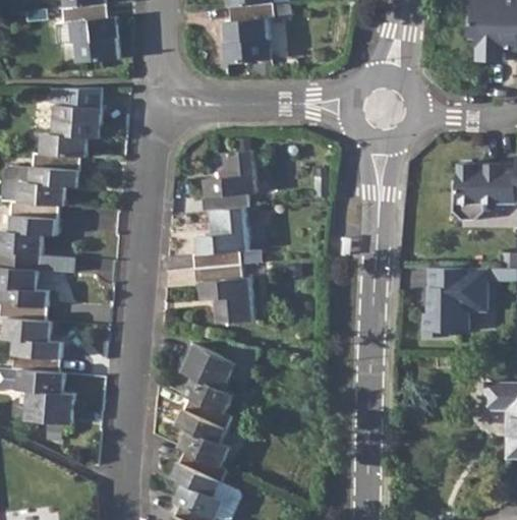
[(516,0),(474,0),(468,37),(474,37),(474,59),(502,59),(502,50),(503,46),(516,46),(516,0)]
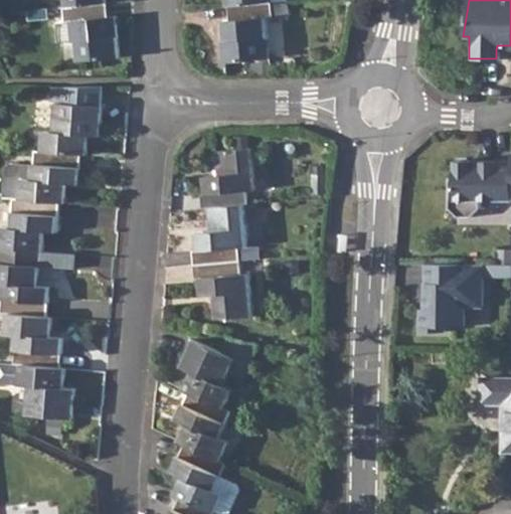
[(105,2),(61,7),(62,21),(69,21),(73,61),(118,57),(115,18),(107,18),(105,2)]
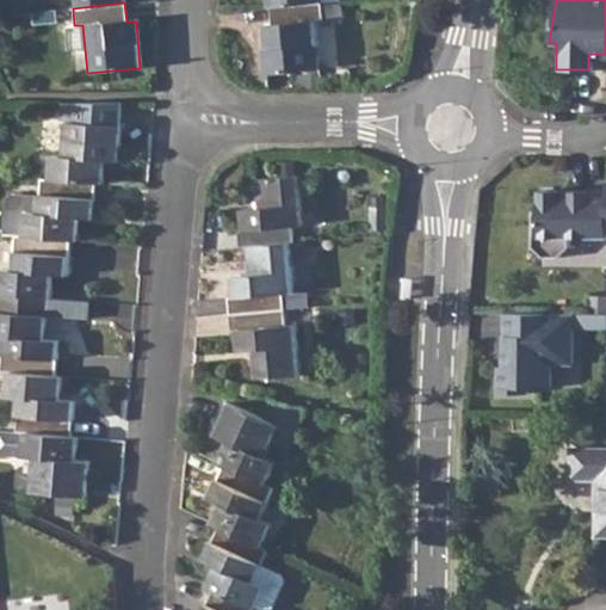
[(320,2),(269,8),(270,25),(260,25),(265,74),(317,71),(313,20),(321,20),(320,2)]
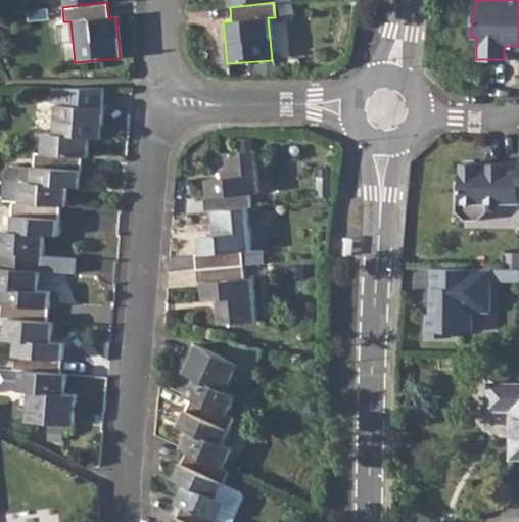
[(52,133),(42,132),(40,151),(80,155),(88,156),(89,137),(101,138),(104,87),(53,87),(52,102),(55,102),(52,133)]
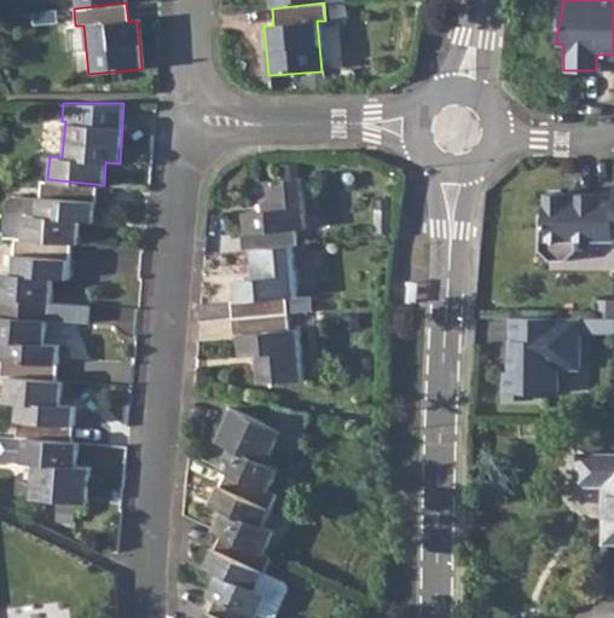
[(238,235),(241,252),(245,252),(290,247),(295,247),(294,230),(303,229),(300,178),(255,180),(258,211),(242,212),(244,234),(238,235)]
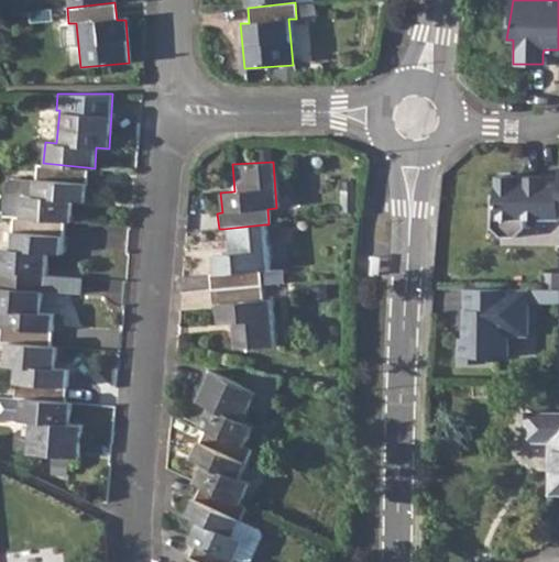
[(23,195),(20,218),(63,221),(69,222),(72,199),(85,200),(86,167),(43,163),(35,163),(33,195),(23,195)]
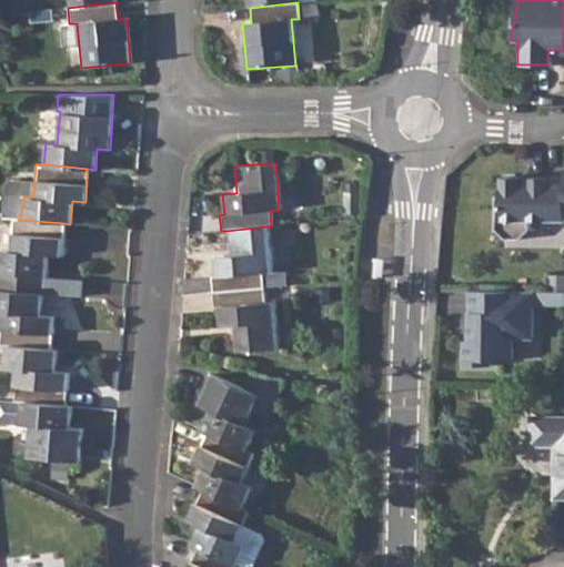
[(525,220),(562,220),(562,178),(497,178),(497,202),(492,202),(491,229),(501,239),(515,239),(525,230),(525,220)]
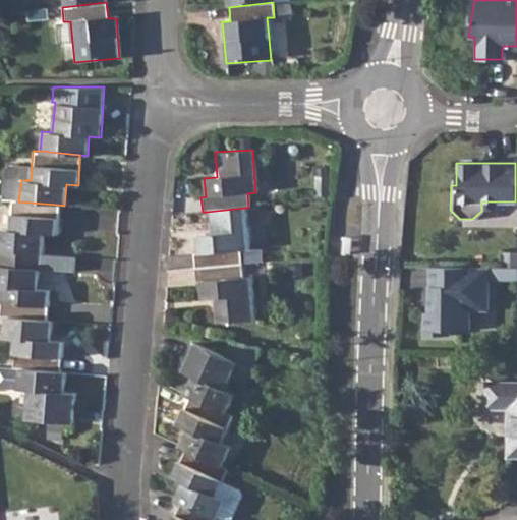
[(0,250),(41,253),(43,253),(46,233),(56,234),(58,205),(18,201),(10,200),(8,230),(0,230),(0,250)]
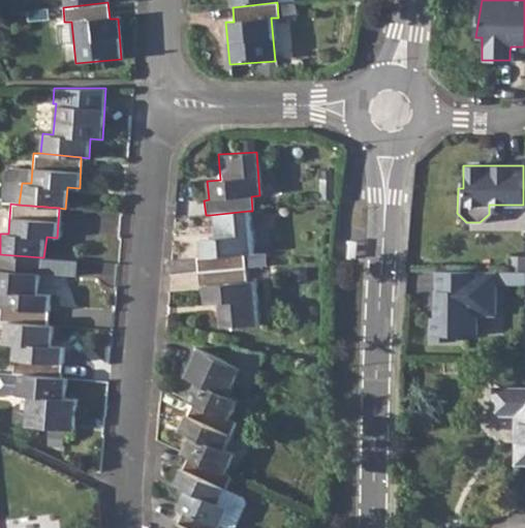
[(195,258),(197,274),(244,270),(243,255),(252,254),(248,211),(210,215),(212,239),(198,241),(199,259),(195,258)]
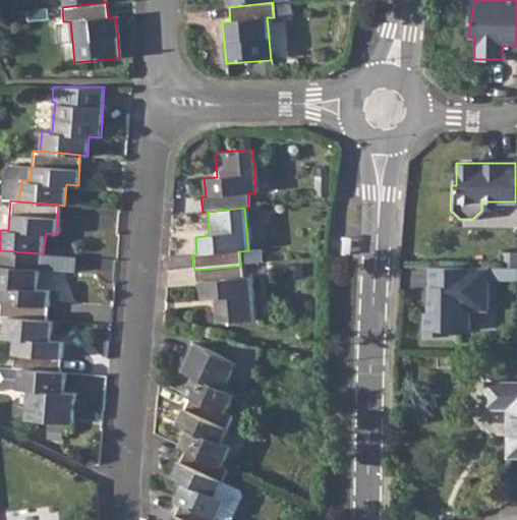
[(0,286),(2,287),(0,315),(6,316),(47,321),(50,290),(38,290),(41,253),(0,250),(0,286)]
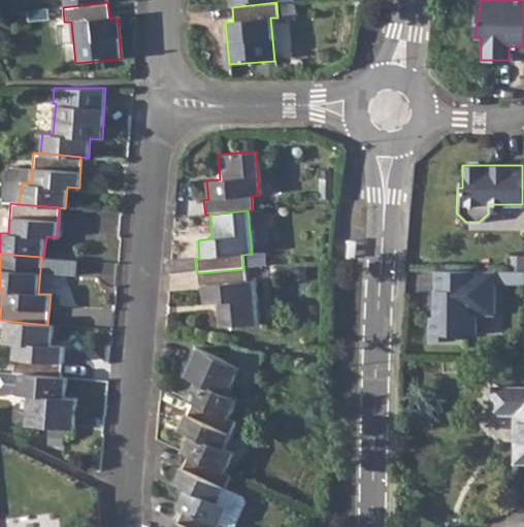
[(243,269),(197,273),(198,286),(202,286),(204,304),(218,303),(220,328),(259,325),(255,283),(244,283),(243,269)]
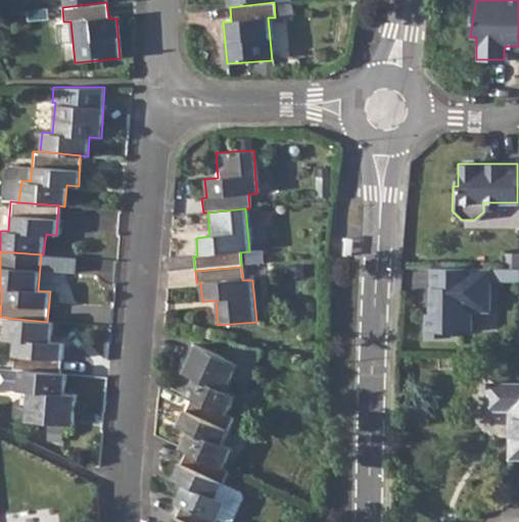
[(486,314),(486,271),(423,271),(423,335),(464,335),(464,314),(486,314)]
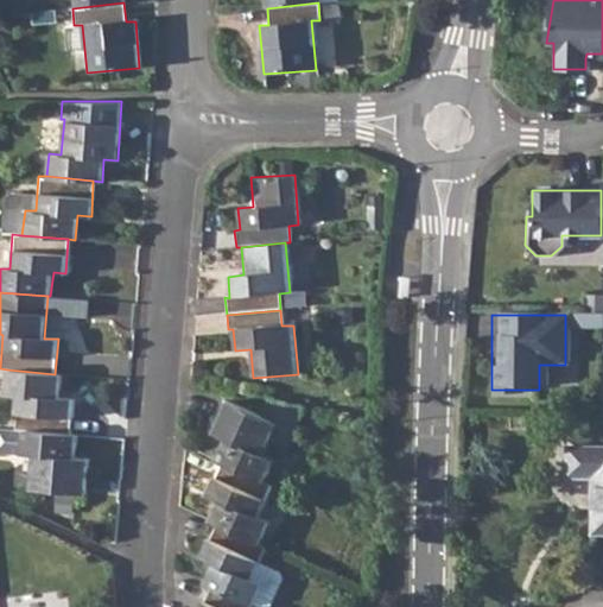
[(55,374),(7,370),(6,393),(18,393),(16,430),(70,435),(74,399),(61,397),(62,375),(55,374)]
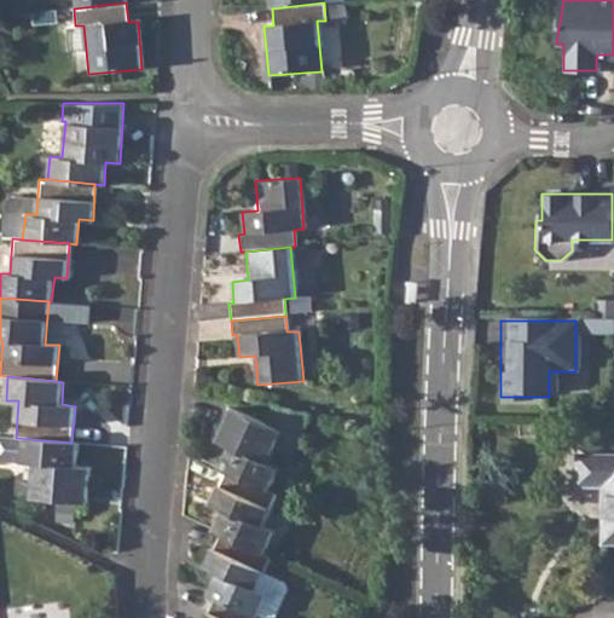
[(227,448),(218,472),(224,474),(267,494),(278,471),(267,466),(274,449),(293,457),(311,416),(276,408),(267,426),(231,409),(216,442),(227,448)]
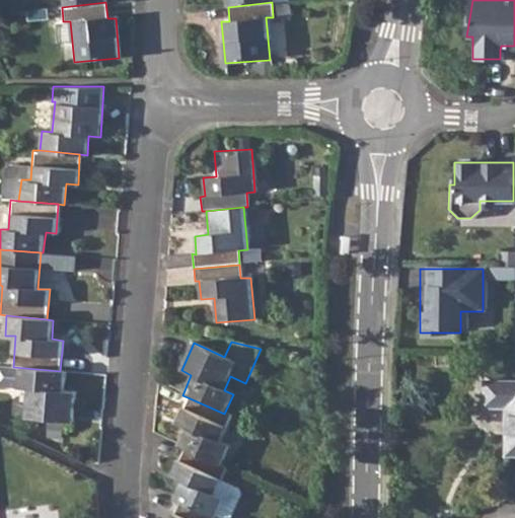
[(13,367),(0,366),(0,385),(28,388),(25,417),(74,422),(76,393),(64,391),(66,371),(60,371),(13,367)]
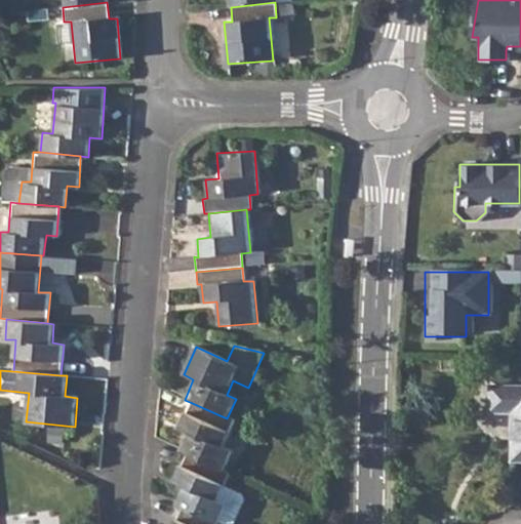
[(510,459),(520,459),(520,386),(489,387),(488,411),(510,412),(510,459)]
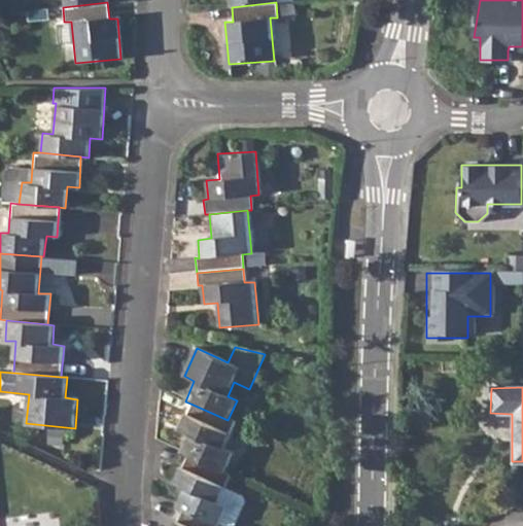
[(188,435),(180,453),(185,455),(223,472),(232,455),(221,450),(234,423),(228,420),(190,404),(178,430),(188,435)]
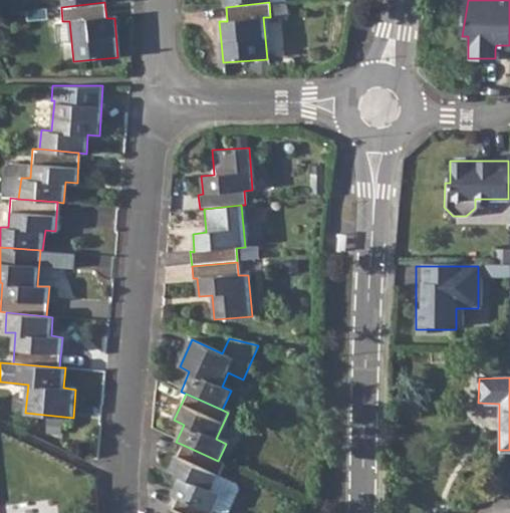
[(179,476),(171,494),(177,497),(211,512),(227,512),(239,487),(217,477),(224,464),(218,461),(181,444),(169,471),(179,476)]
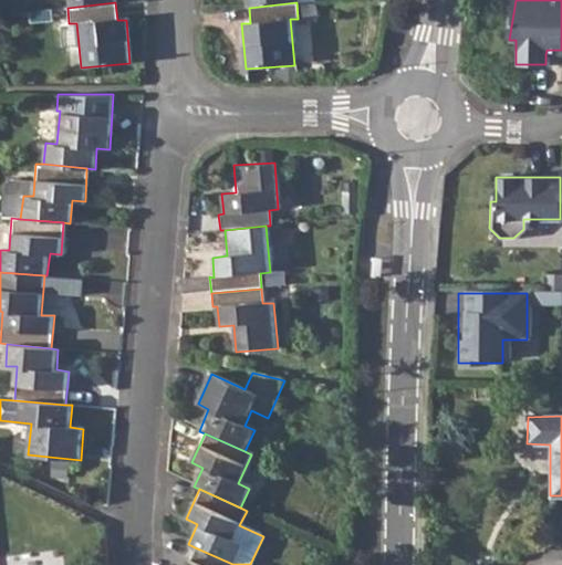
[(232,564),(195,547),(186,564),(232,564)]
